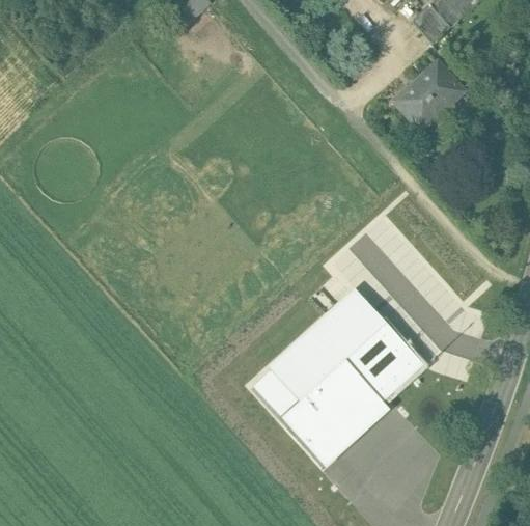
[(175,0),(172,3),(180,11),(193,0),(175,0)]
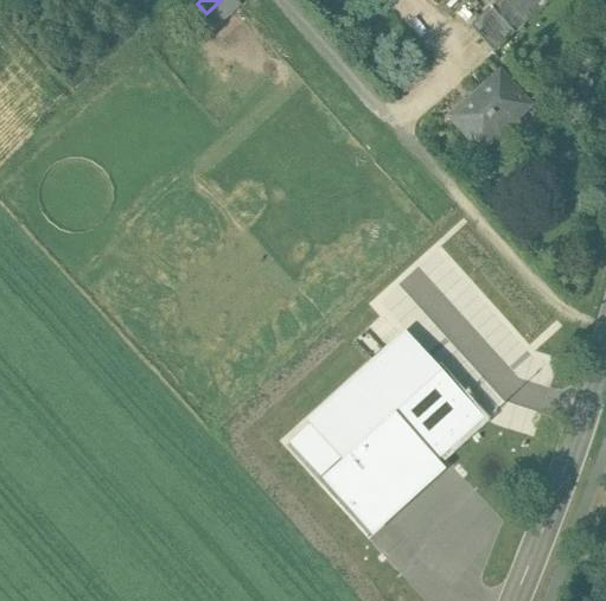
[(489,0),(491,2),(516,29),(547,0),(489,0)]
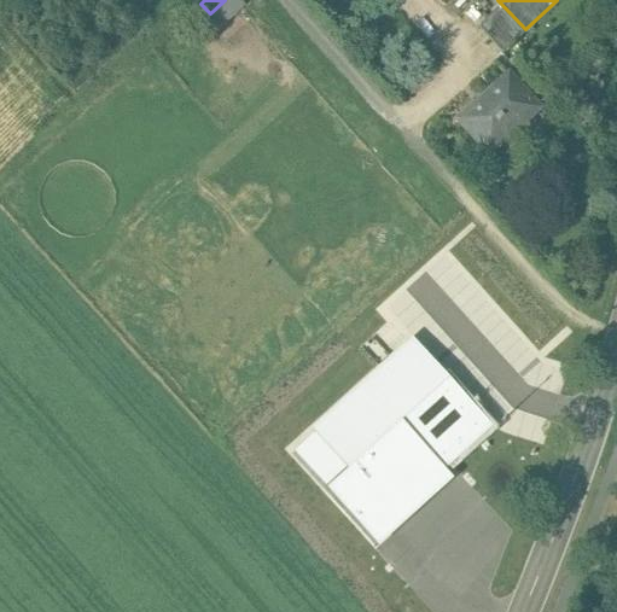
[(500,3),(479,22),(504,48),(525,29),(500,3)]
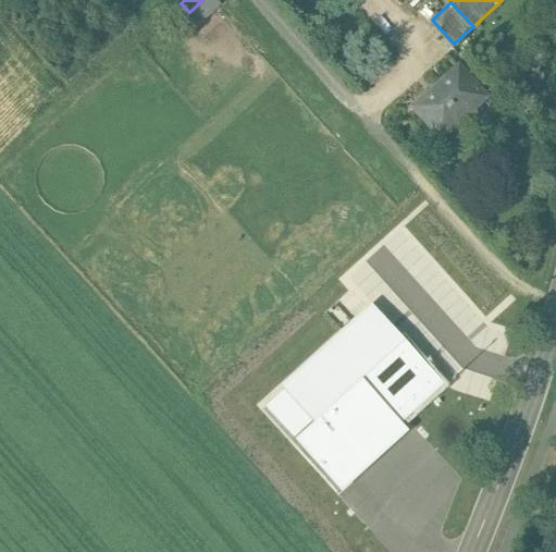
[(459,62),(414,103),(441,134),(486,94),(459,62)]
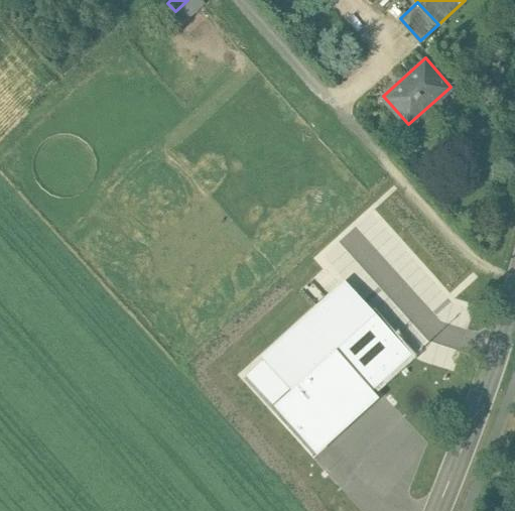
[(261,358),(245,373),(317,453),(379,397),(371,389),(411,353),(344,278),(259,356),(261,358)]
